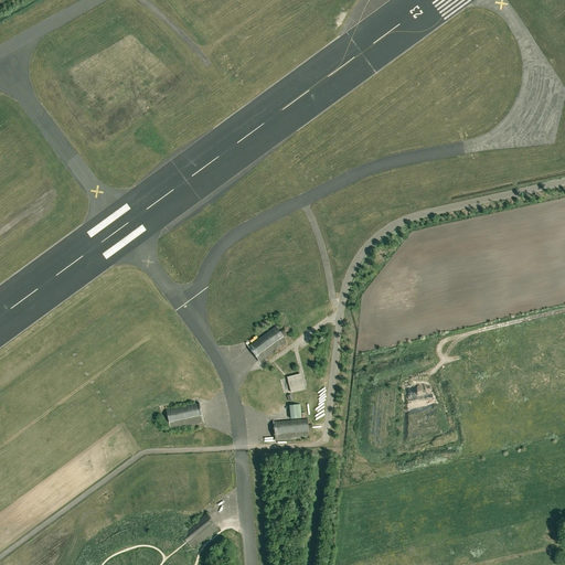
[(287,342),(286,340),(284,338),(287,336),(287,334),(285,332),(283,329),(279,331),(276,327),(259,339),(248,347),(259,362),(277,350),(287,342)]
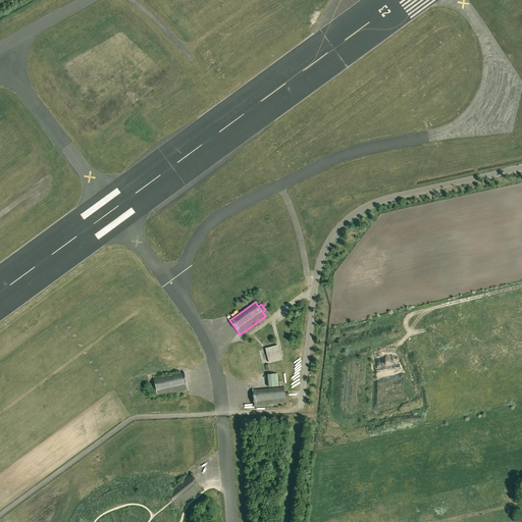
[(279,352),(277,346),(265,349),(269,362),(281,359),(279,354),(278,354),(278,352),(279,352)]
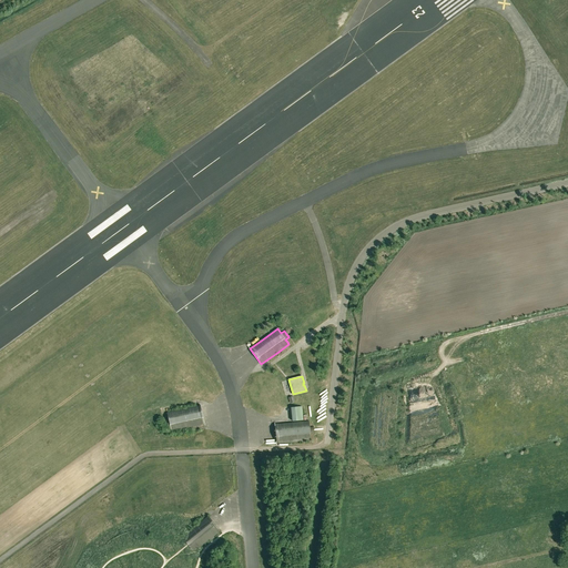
[(170,426),(171,429),(171,432),(204,424),(201,405),(166,413),(168,418),(164,419),(165,423),(165,426),(166,427),(170,426)]
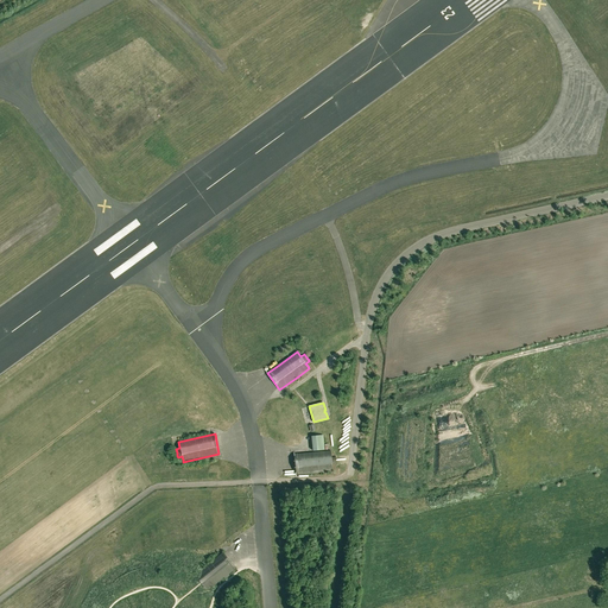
[(323,435),(312,436),(314,448),(324,448),(323,435)]
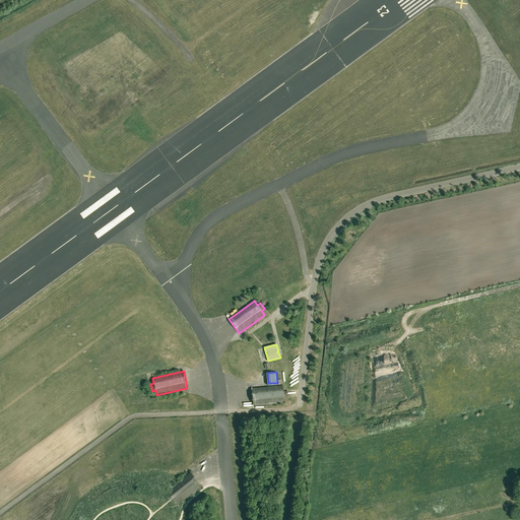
[(282,385),(252,388),(253,406),(284,403),(284,398),(287,398),(286,390),(283,391),(282,385)]
